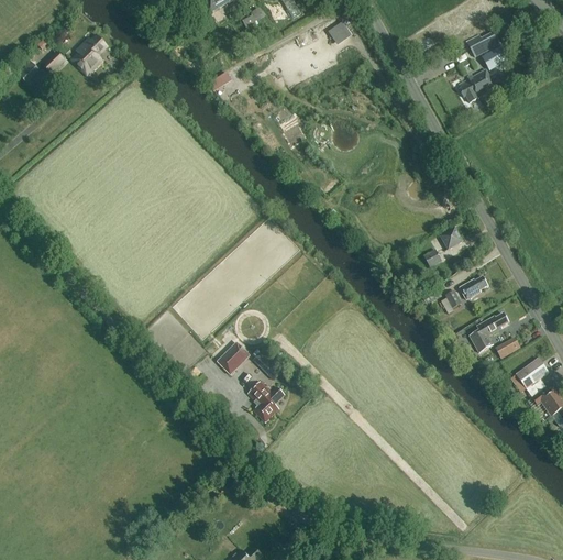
[(202,0),(210,12),(229,0),(202,0)]
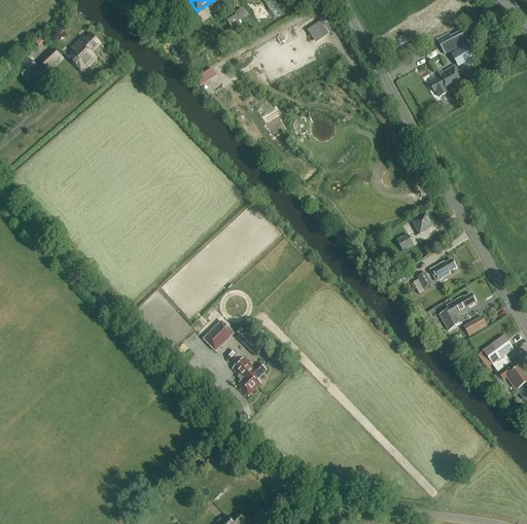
[(240,22),(234,10),(224,15),(231,27),(240,22)]
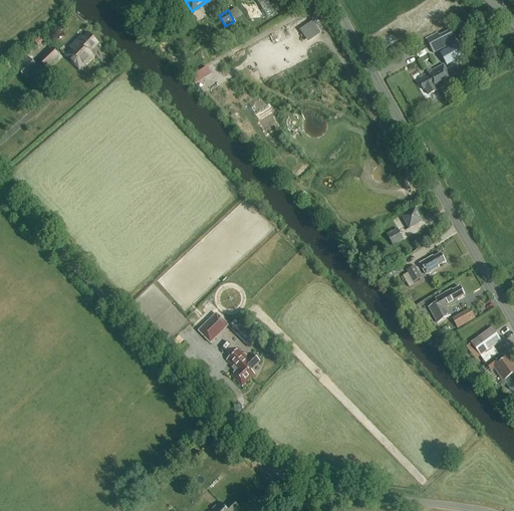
[(438,29),(425,36),(433,51),(446,44),(445,43),(442,37),(439,32),(438,29)]
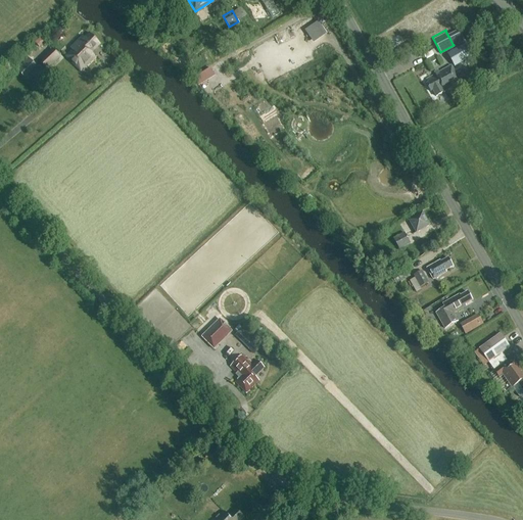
[(81,68),(94,55),(90,51),(99,43),(89,32),(65,54),(81,68)]
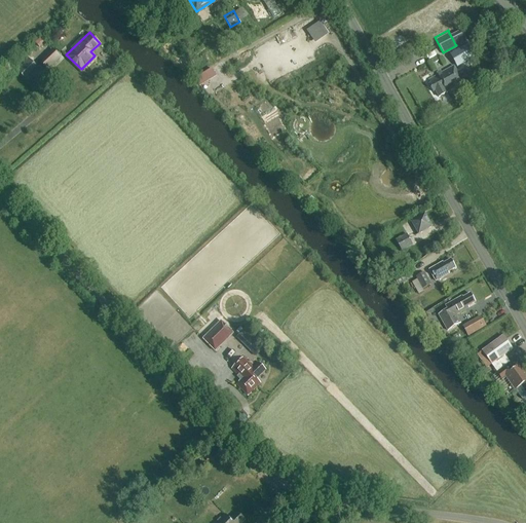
[(456,65),(470,58),(461,43),(449,50),(456,65)]
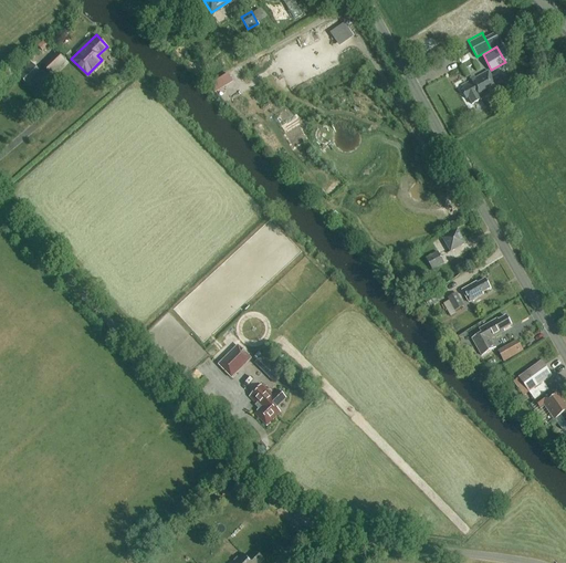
[(42,64),(52,73),(65,60),(56,50),(42,64)]
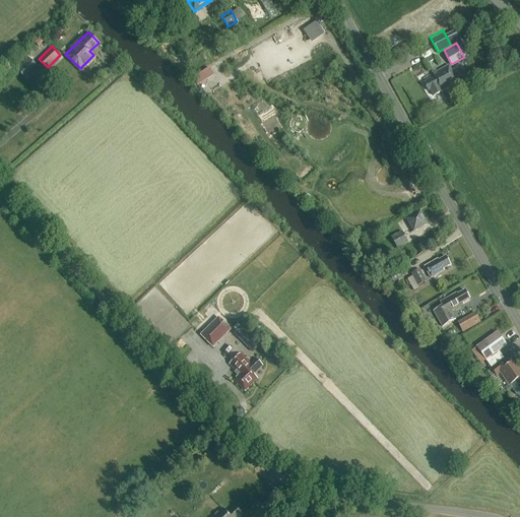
[(23,74),(37,62),(29,54),(16,66),(23,74)]
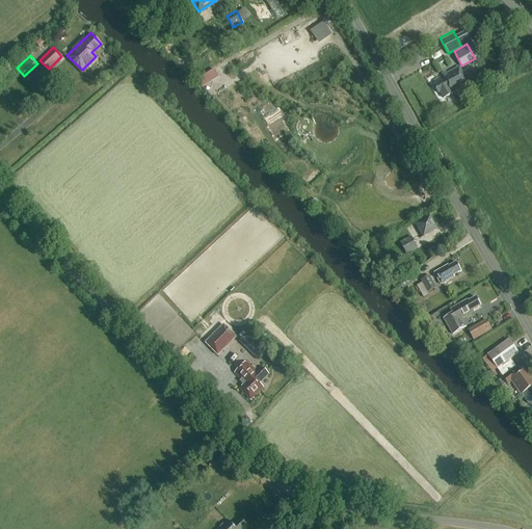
[(444,97),(469,82),(459,64),(432,80),(434,83),(433,83),(437,90),(440,89),(444,97)]
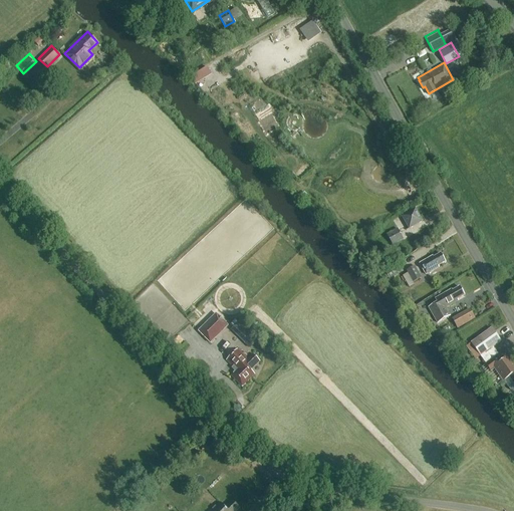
[(208,63),(192,72),(197,81),(213,71),(208,63)]
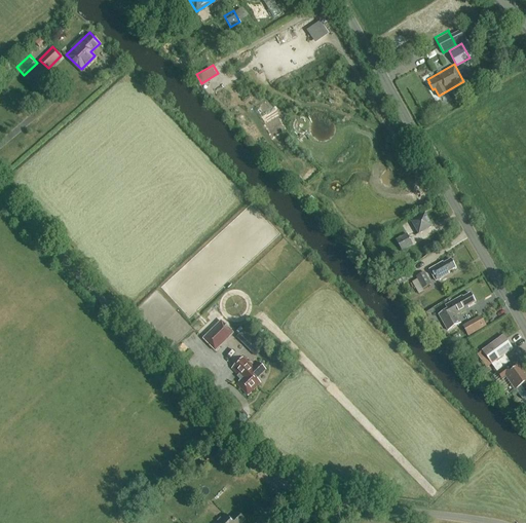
[(418,232),(433,225),(425,212),(411,220),(418,232)]
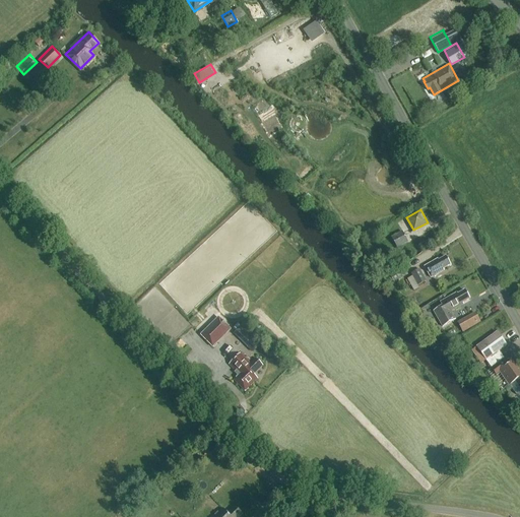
[(397,246),(407,241),(402,230),(391,235),(397,246)]
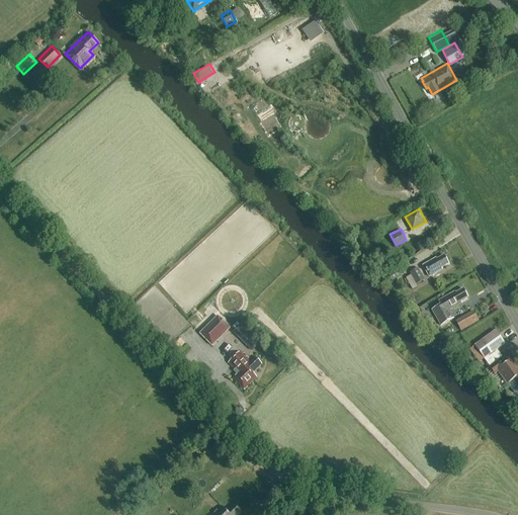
[(448,262),(444,254),(436,258),(435,256),(423,264),(429,275),(442,267),(442,266),(448,262)]
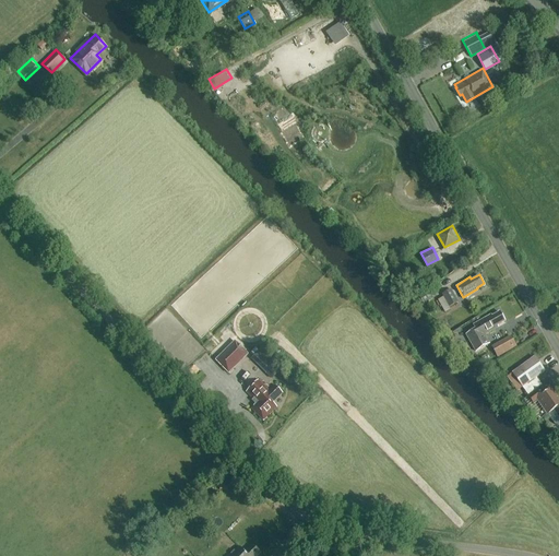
[(424,303),(433,296),(427,287),(418,293),(424,303)]
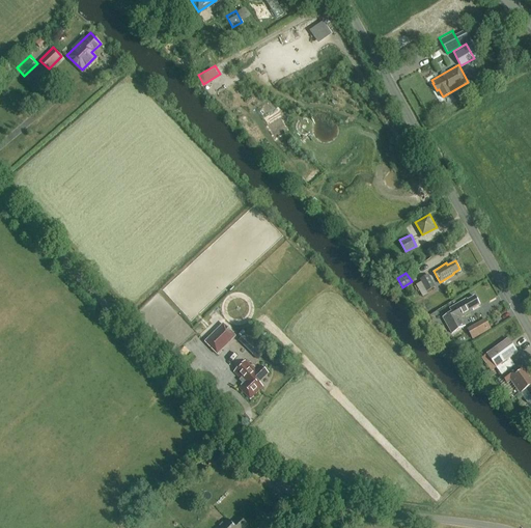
[(419,277),(421,279),(426,289),(435,284),(428,273),(419,277)]
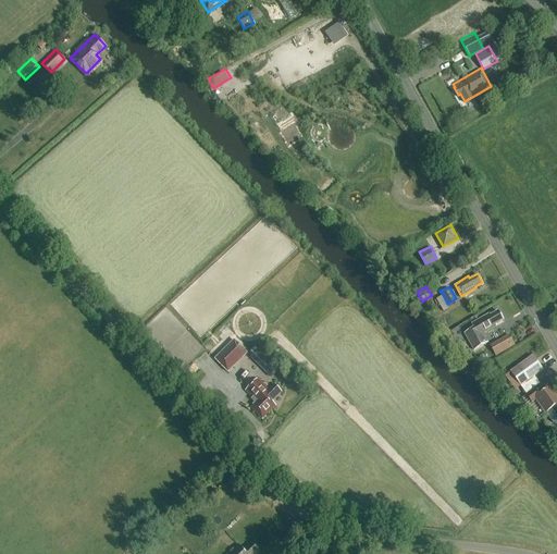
[(448,307),(447,304),(442,293),(435,296),(443,310),(448,307)]
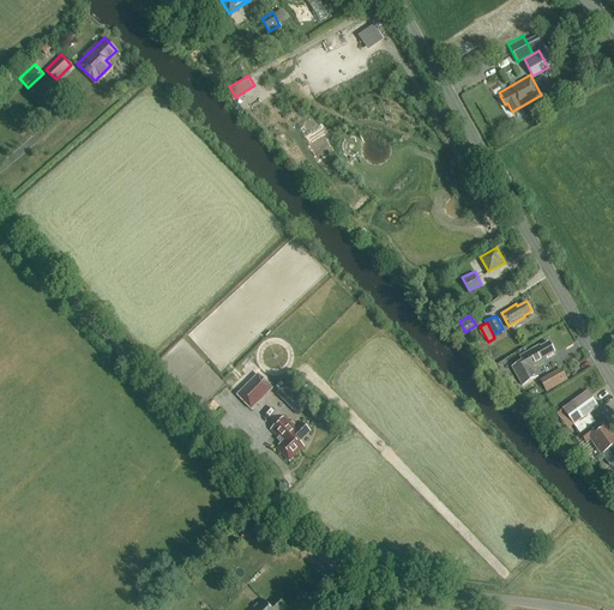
[(554,350),(548,340),(540,345),(539,343),(519,355),(522,360),(511,366),(522,384),(537,375),(531,366),(547,356),(546,355),(554,350)]
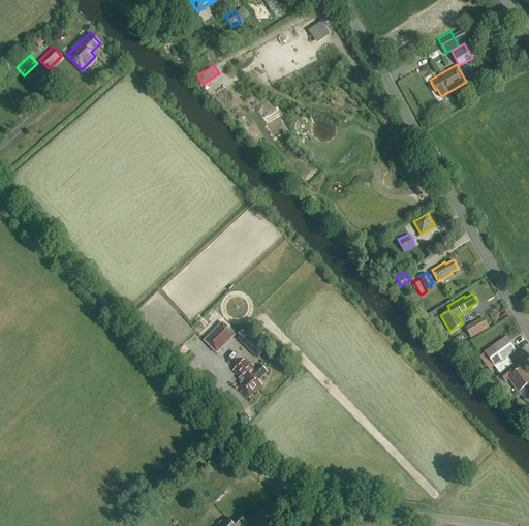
[(465,325),(471,335),(491,325),(485,314),(465,325)]
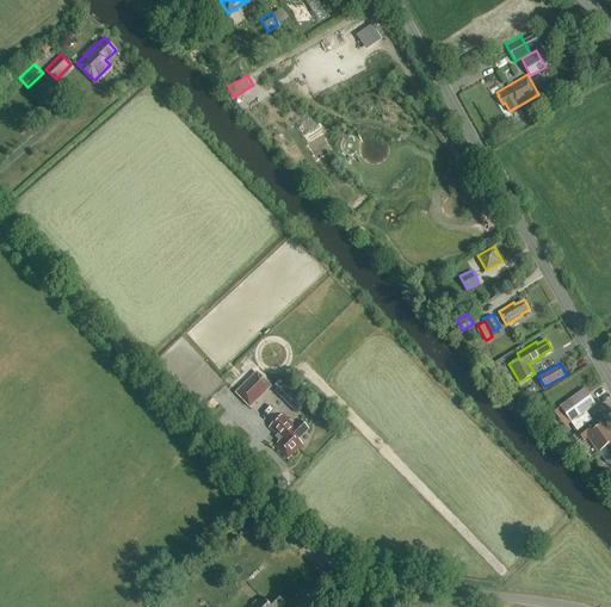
[(250,406),(271,385),(258,371),(236,391),(250,406)]
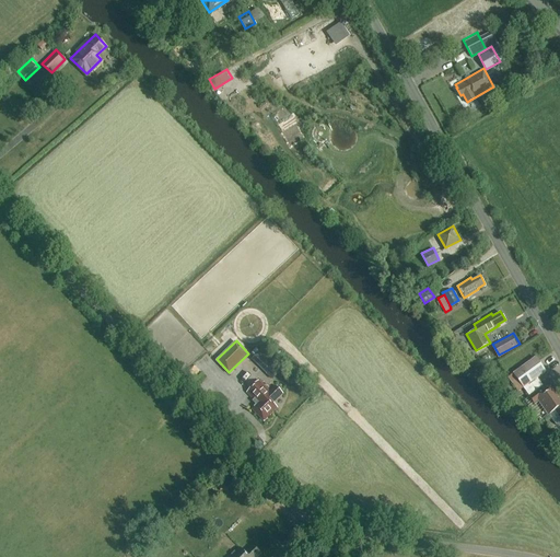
[(260,348),(251,358),(267,373),(272,379),(282,369),(277,362),(260,348)]
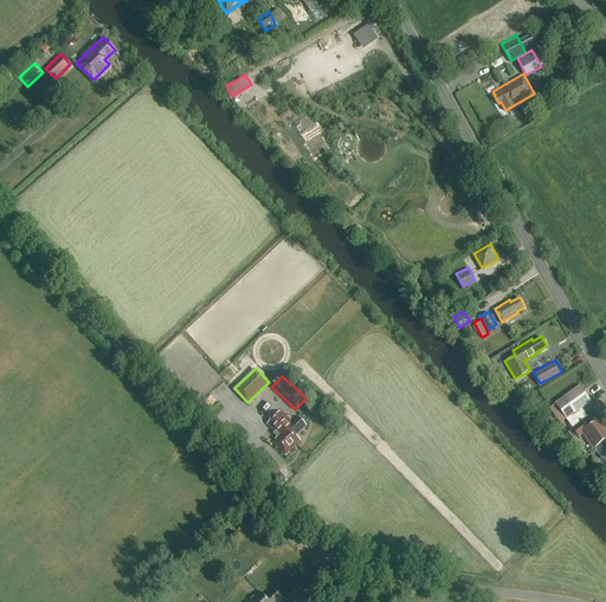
[(567,418),(591,400),(580,383),(555,402),(567,418)]
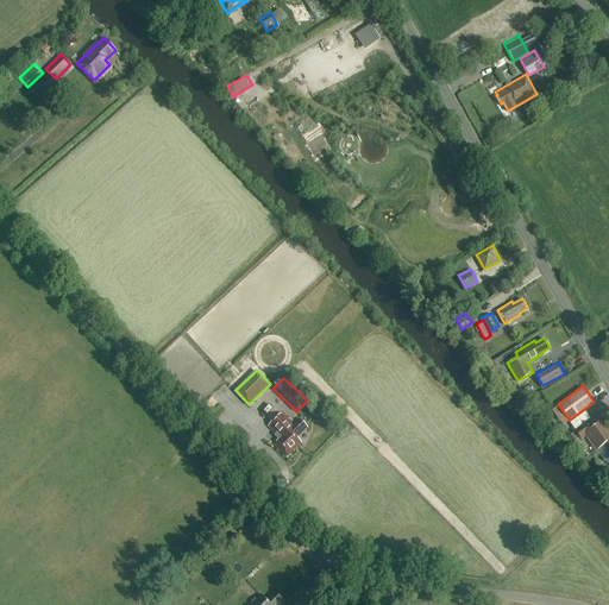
[(293,422),(281,410),(268,424),(280,436),(274,442),(287,455),(301,441),(297,436),(308,427),(299,417),(293,422)]
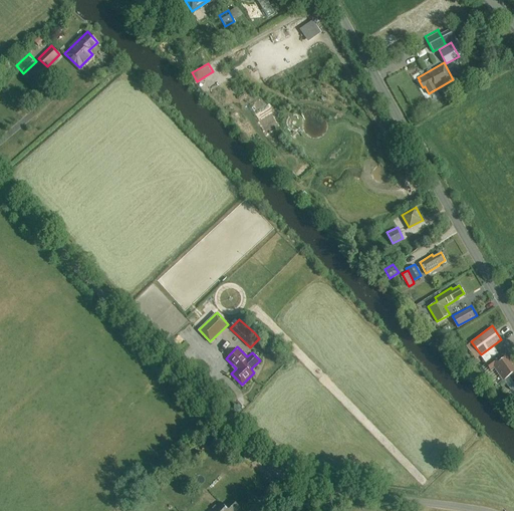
[(513,357),(506,347),(495,355),(486,362),(491,369),(494,366),(509,388),(512,389),(513,387),(513,357)]
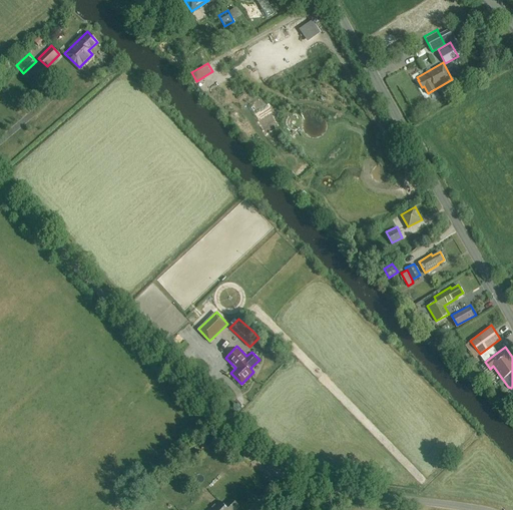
[(219,499),(208,509),(232,509),(238,505),(231,497),(224,504),(219,499)]
